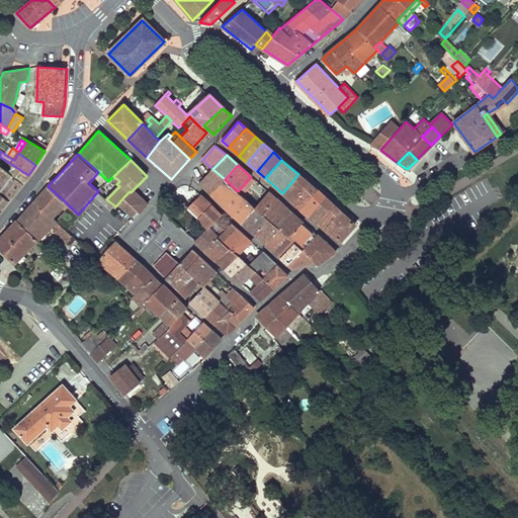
[(0,209),(28,175),(14,166),(8,173),(0,166),(0,209)]
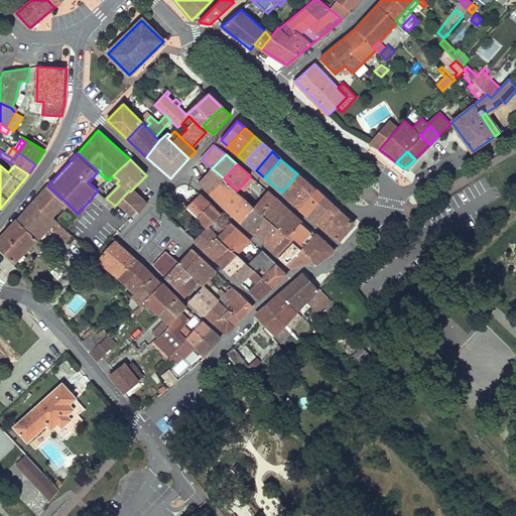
[(224,178),(212,168),(199,181),(211,192),(224,178)]
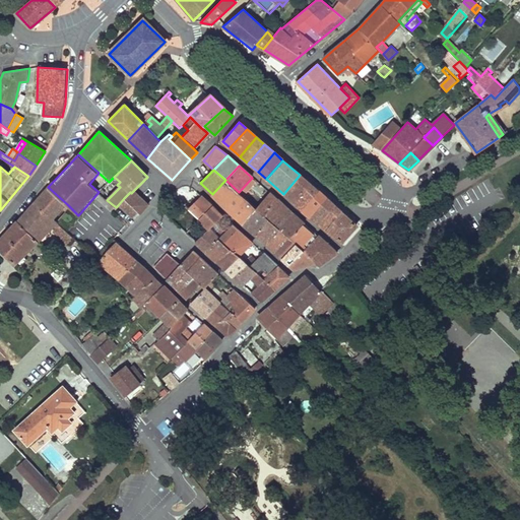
[(312,185),(300,175),(283,194),(295,203),(312,185)]
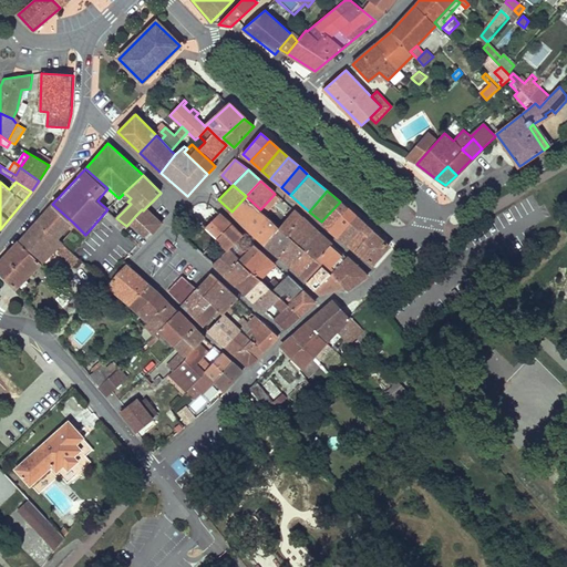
[(286,205),(274,195),(260,209),(259,209),(271,220),(286,205)]
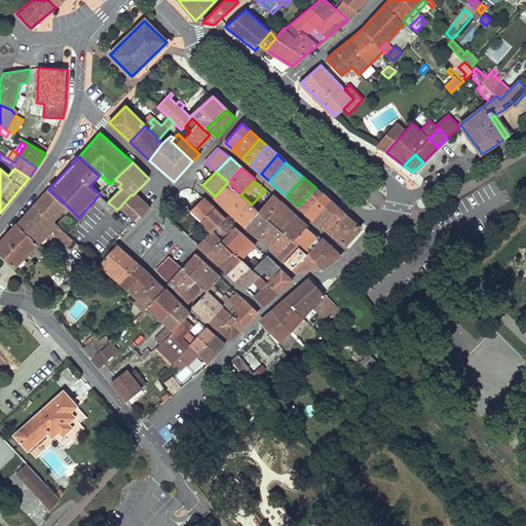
[(252,204),(240,194),(241,194),(228,182),(215,196),(222,203),(247,227),(260,212),(259,211),(252,204)]
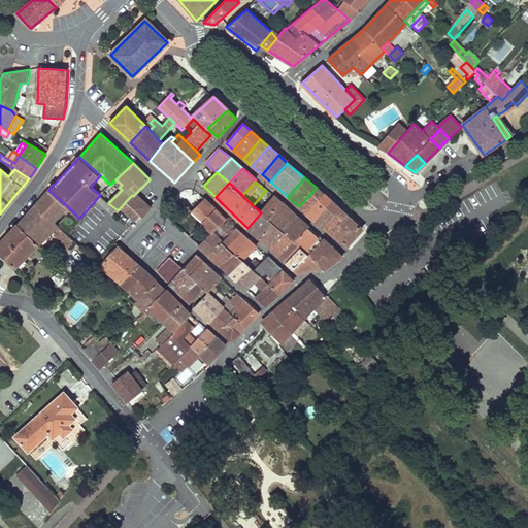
[(325,195),(317,188),(299,206),(307,213),(325,195)]
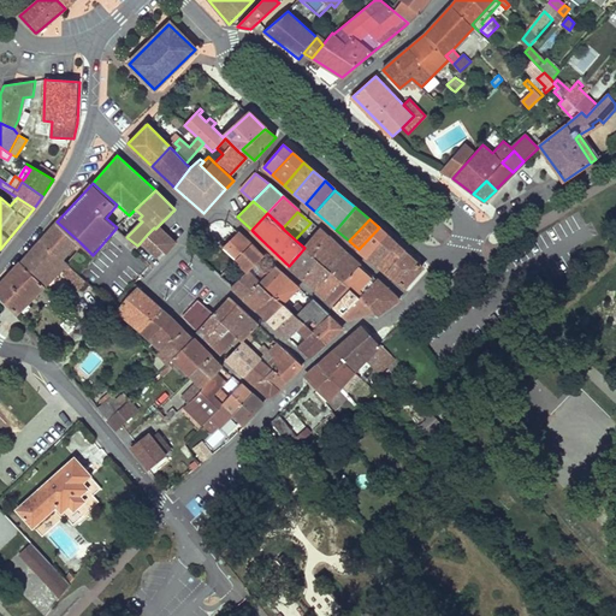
[(80,242),(57,221),(42,238),(63,259),(80,242)]
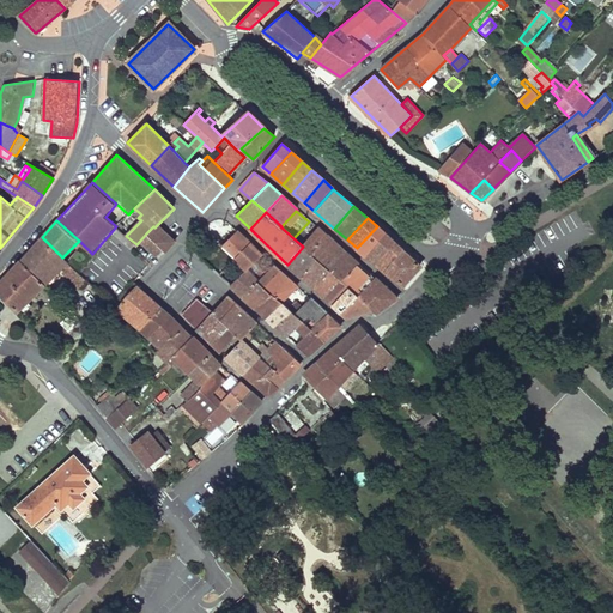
[(175,241),(158,224),(155,228),(153,226),(146,234),(164,252),(175,241)]
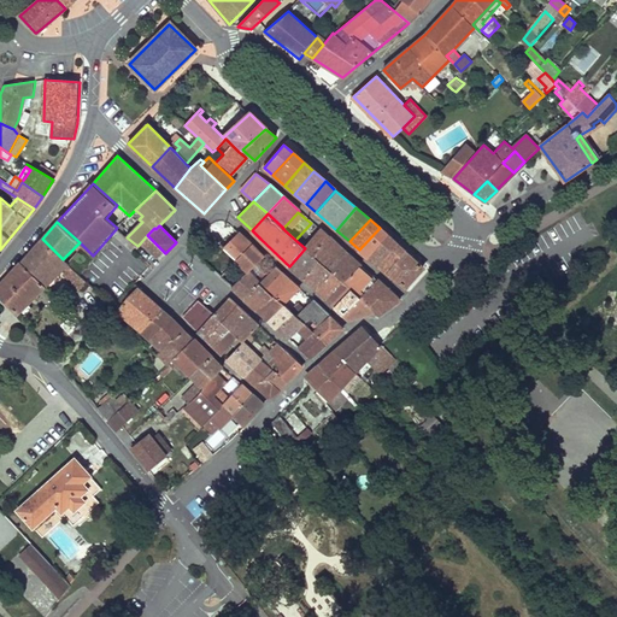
[(330,236),(319,228),(304,247),(305,248),(312,256),(330,236)]
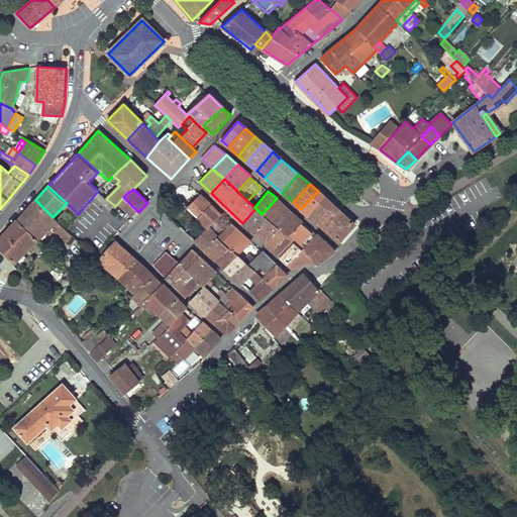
[(325,198),(318,191),(301,209),(309,217),(325,198)]
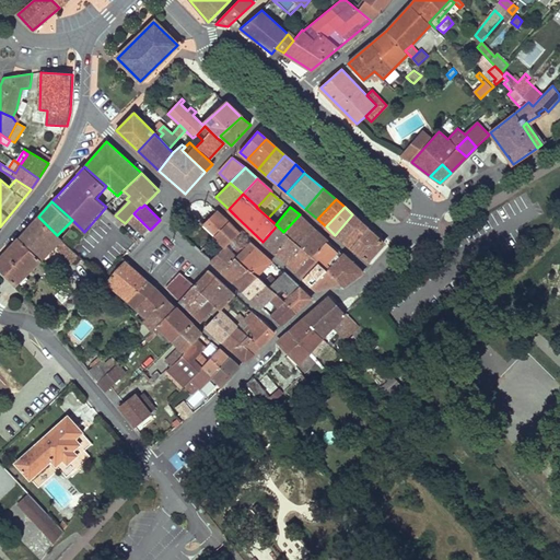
[(195,220),(185,209),(178,217),(188,226),(195,220)]
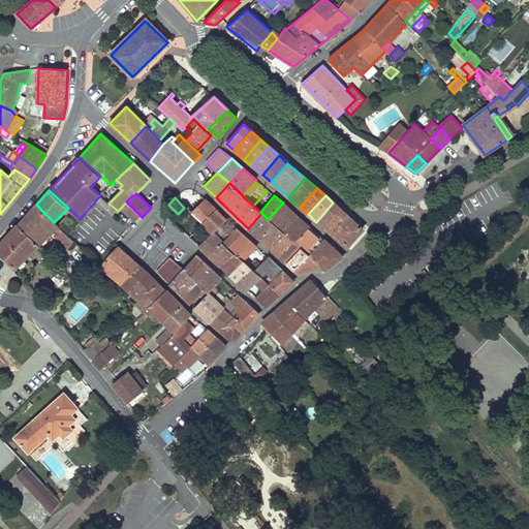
[(216,210),(206,199),(192,214),(204,223),(216,210)]
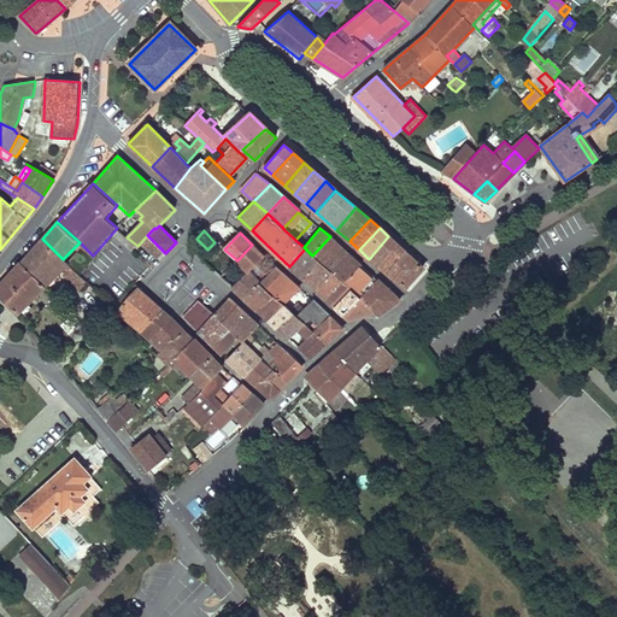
[(165,253),(147,235),(140,244),(158,262),(165,253)]
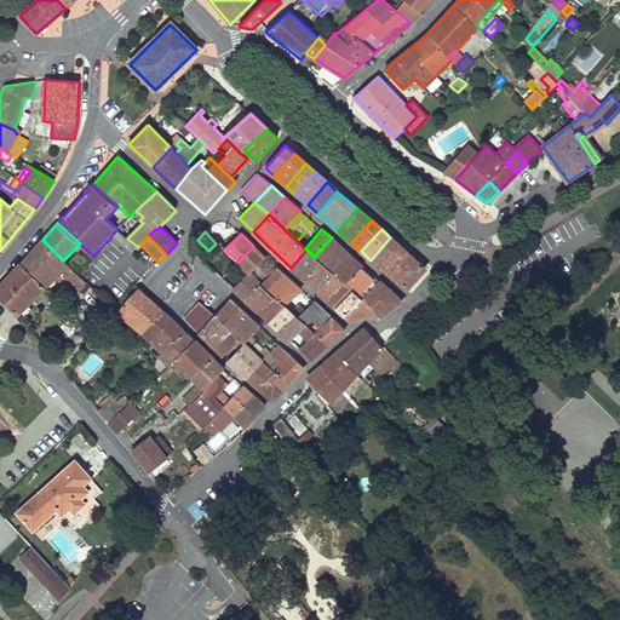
[(343,248),(332,237),(314,257),(321,263),(326,267),(343,248)]
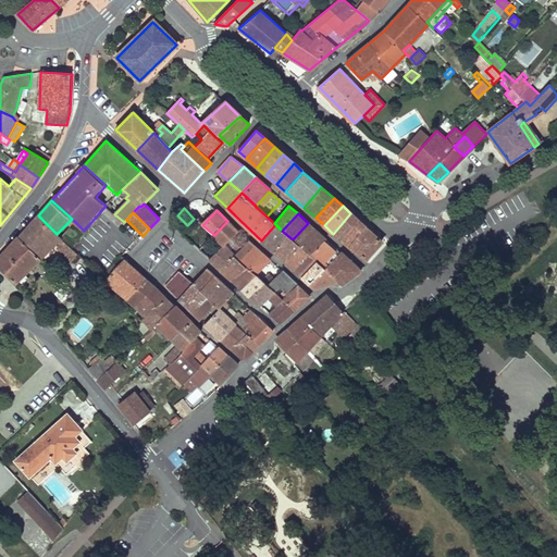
[(358,221),(350,213),(333,234),(342,240),(358,221)]
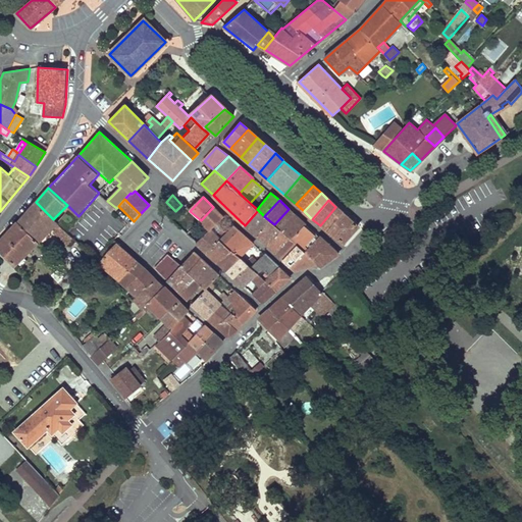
[(53,219),(36,202),(18,221),(35,239),(53,219)]
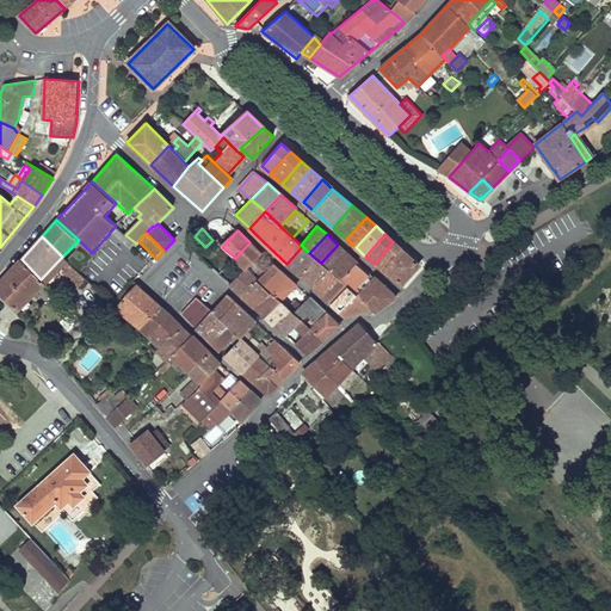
[(205,248),(193,236),(186,244),(198,255),(205,248)]
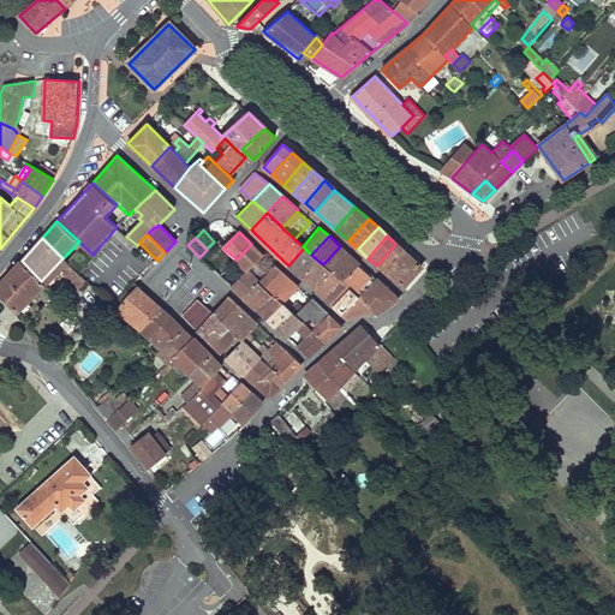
[(262,256),(251,244),(237,260),(248,270),(254,263),(260,258),(262,256)]
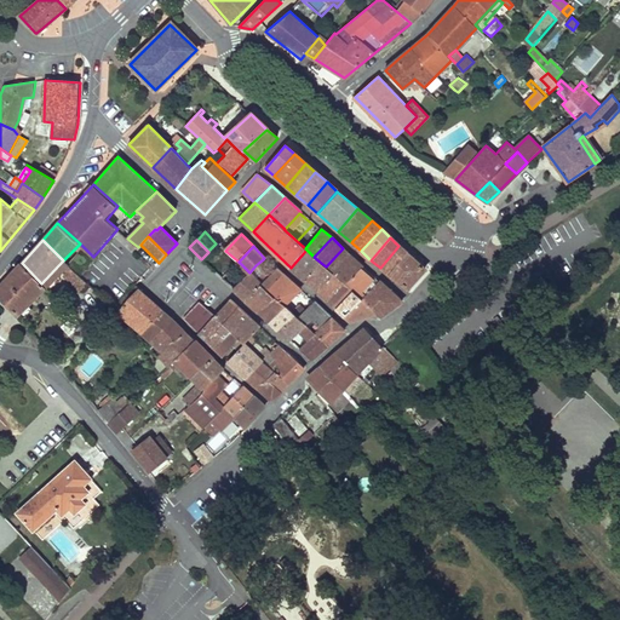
[(407,253),(399,246),(380,268),(389,275),(407,253)]
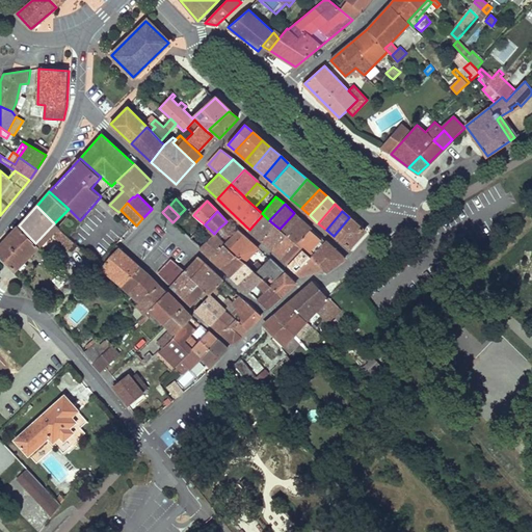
[(301,219),(294,213),(280,229),(287,235),(301,219)]
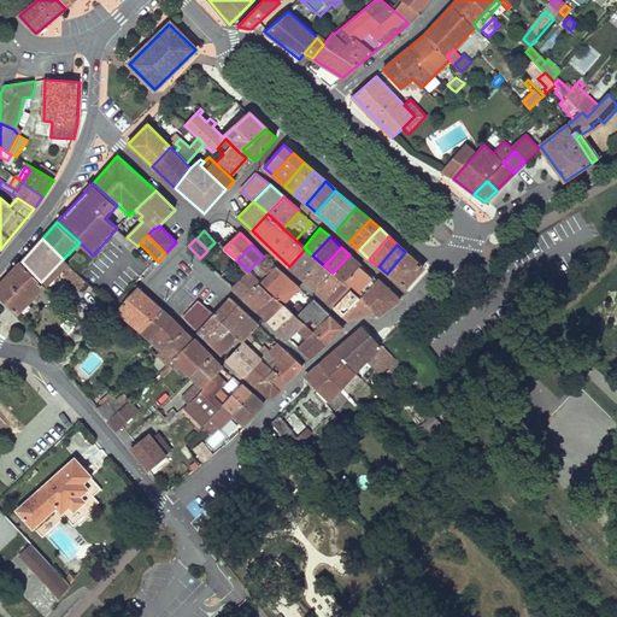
[(319,262),(312,256),(305,248),(289,266),(303,278),(319,262)]
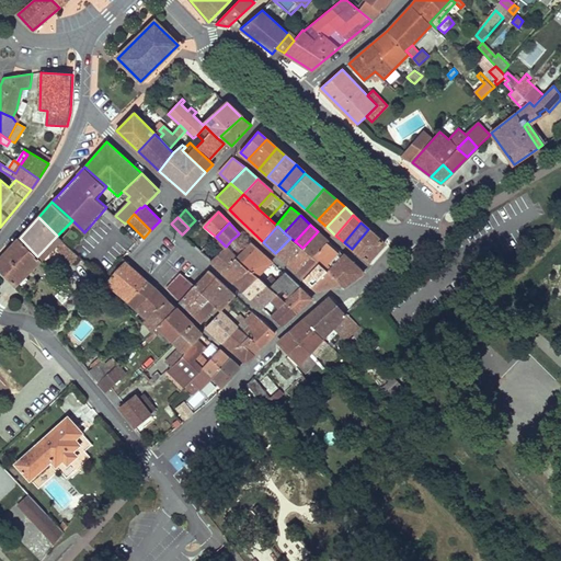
[(384,243),(368,229),(352,249),(369,261),(384,244),(385,244),(384,243)]
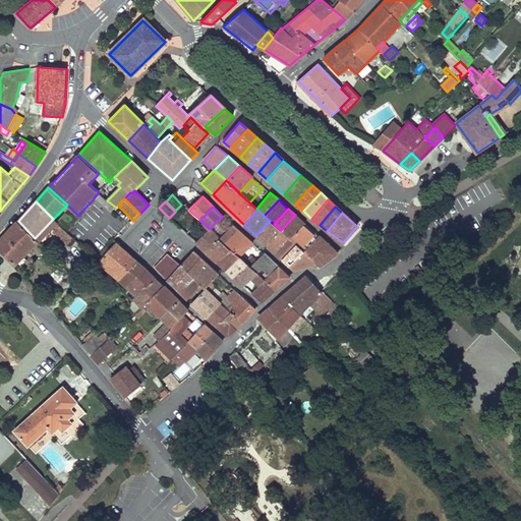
[(305,224),(295,215),(281,230),(289,237),(291,239),(303,226),(305,224)]
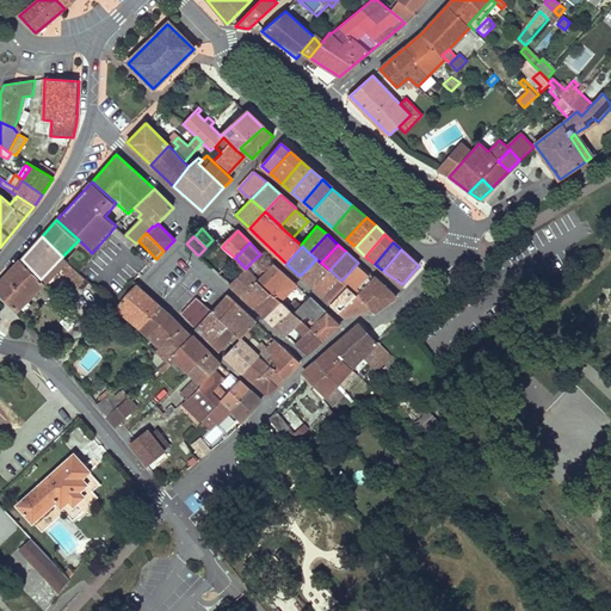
[(66,260),(62,257),(41,279),(44,283),(66,260)]
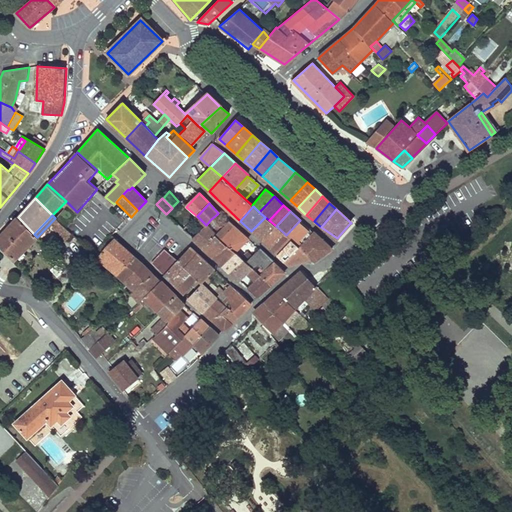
[(34,234),(18,217),(0,236),(0,244),(14,260),(16,258),(23,251),(37,237),(34,234)]
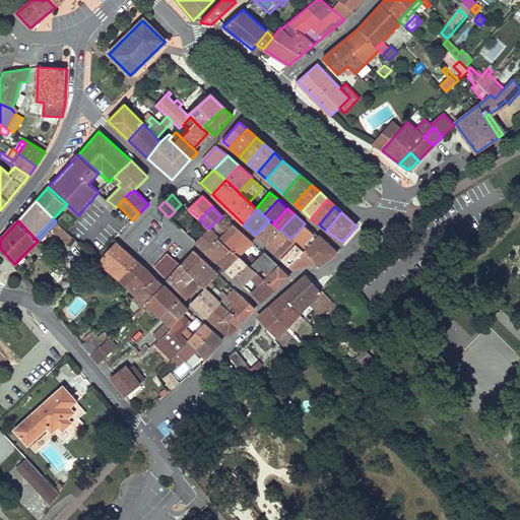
[(280,230),(273,223),(269,220),(255,235),(267,245),(280,230)]
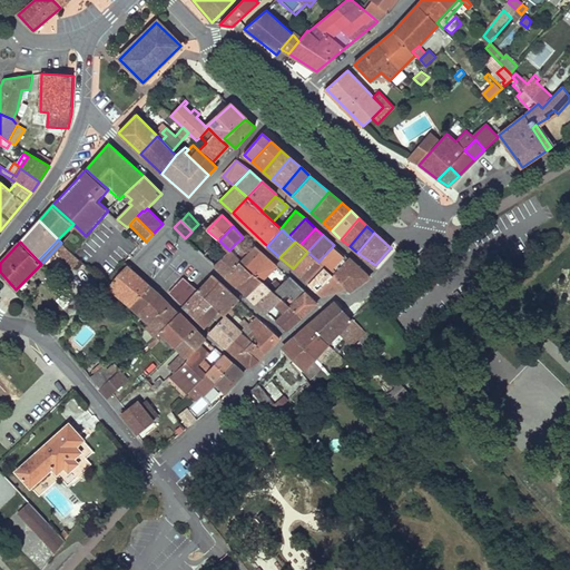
[(243,252),(235,244),(229,251),(236,258),(243,252)]
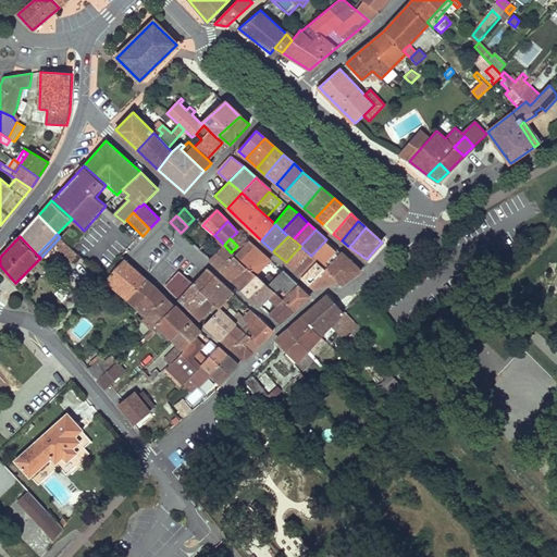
[(341,252),(326,239),(324,242),(339,254),(341,252)]
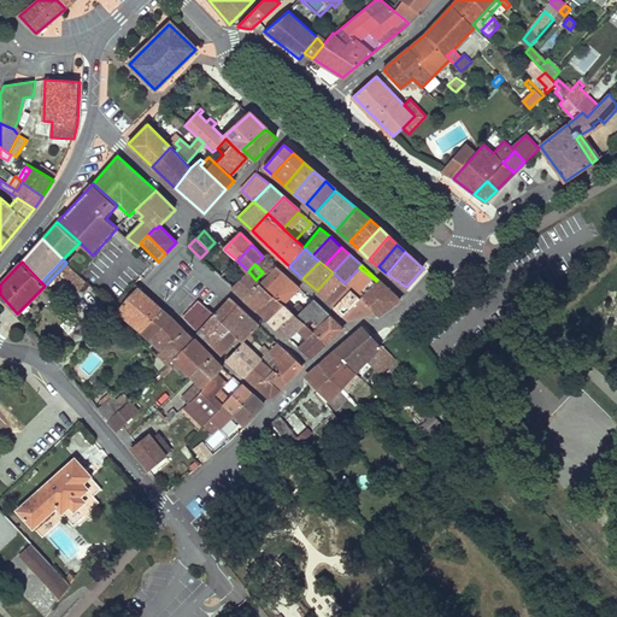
[(88,283),(71,266),(64,274),(81,291),(88,283)]
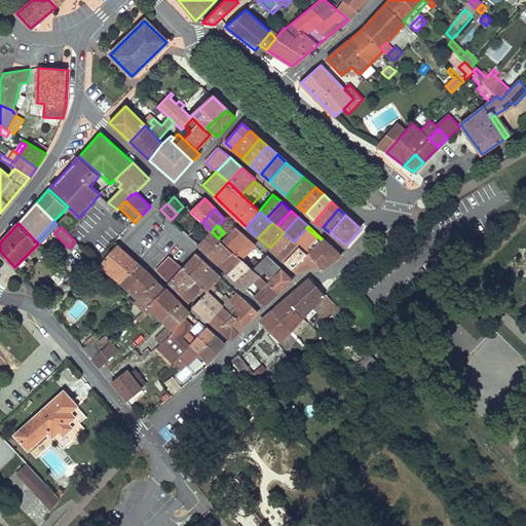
[(240,233),(234,228),(227,235),(221,241),(227,247),(240,233)]
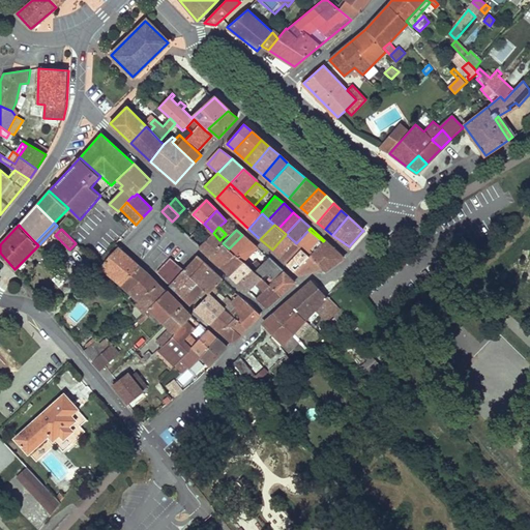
[(323,241),(308,230),(296,243),(302,248),(310,255),(323,241)]
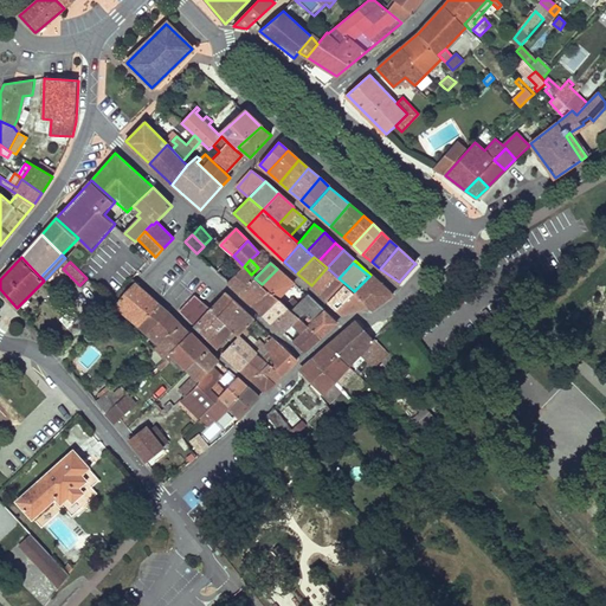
[(255,278),(262,271),(258,268),(251,275),(244,266),(229,282),(240,294),(255,278)]
